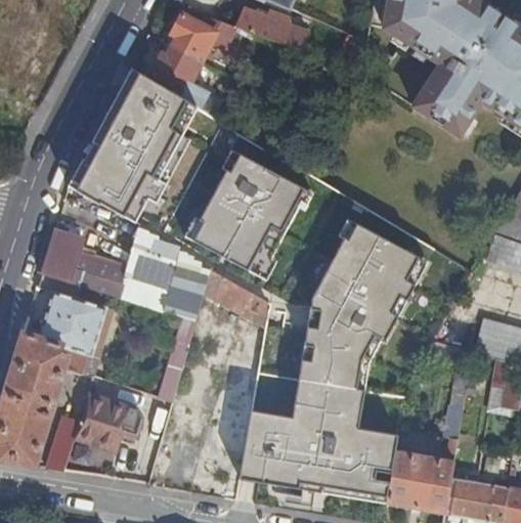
[(390,0),(386,26),(441,67),(416,104),(458,135),(480,101),(520,127),(520,29),(479,0),(390,0)]
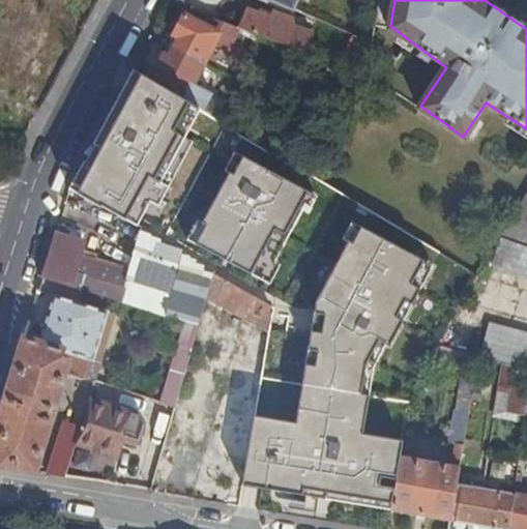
[(245,8),(239,25),(244,27),(308,50),(314,33),(245,8)]
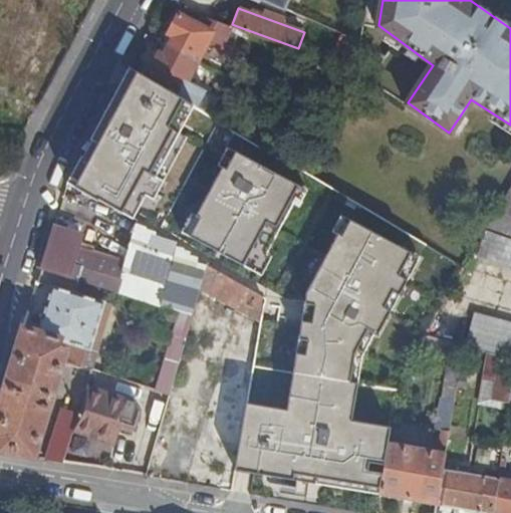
[(173,35),(168,45),(197,60),(212,30),(198,23),(178,14),(169,32),(173,35)]
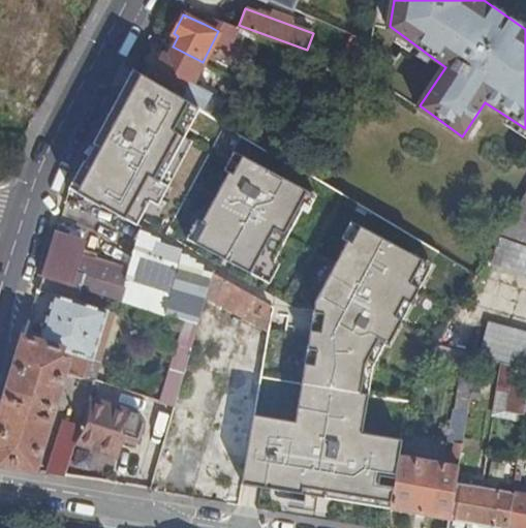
[(203,62),(212,67),(216,60),(221,62),(227,52),(230,53),(244,27),(239,25),(209,14),(204,24),(218,31),(203,62)]
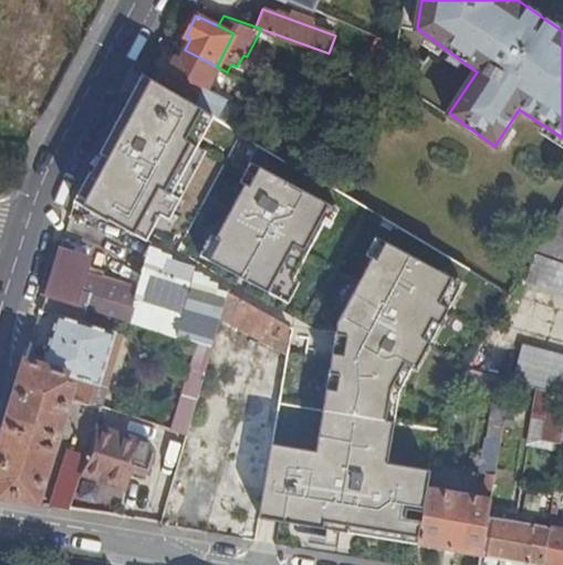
[(226,100),(218,94),(205,87),(217,66),(185,50),(178,61),(173,58),(162,77),(188,92),(184,100),(206,113),(206,112),(216,116),(226,100)]
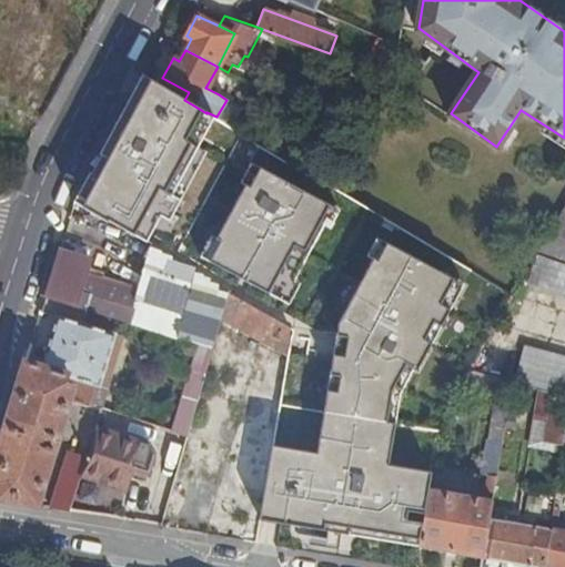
[(219,94),(230,73),(228,72),(218,67),(205,88),(219,94)]
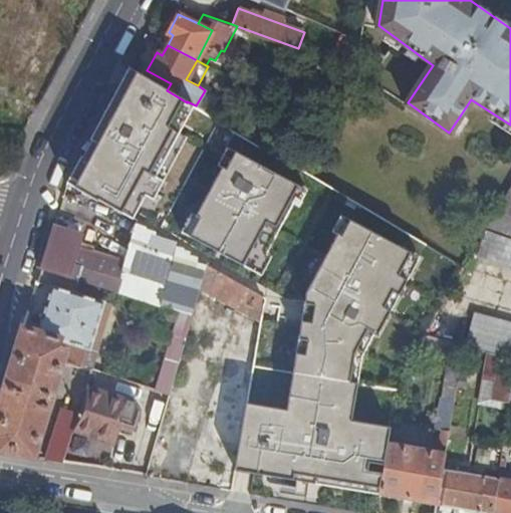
[(202,111),(207,114),(208,115),(218,97),(205,90),(196,105),(187,101),(187,102),(202,111)]
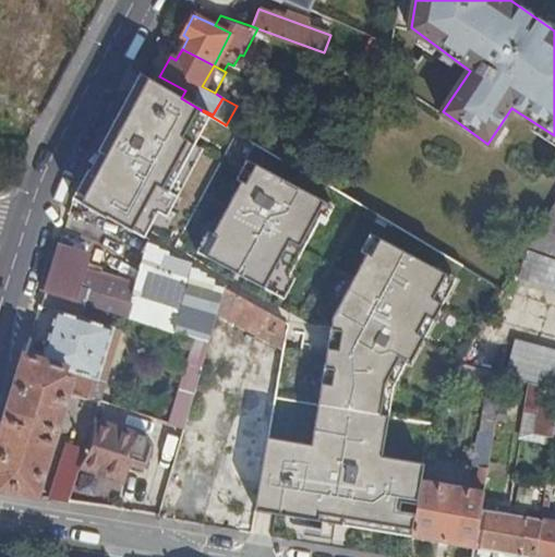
[(244,144),(248,138),(226,125),(225,124),(220,131),(244,144)]
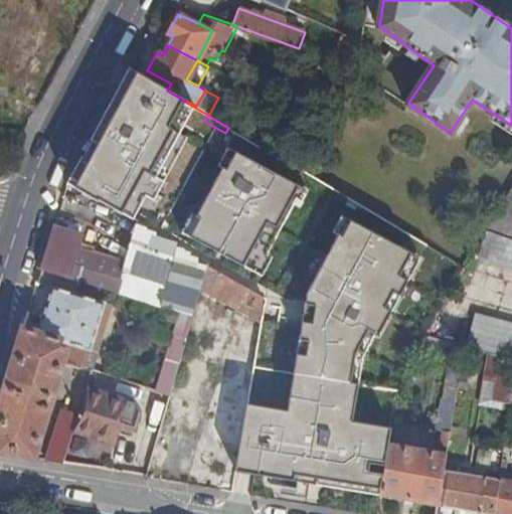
[(279,157),(288,163),(288,160),(298,148),(288,142),(279,157)]
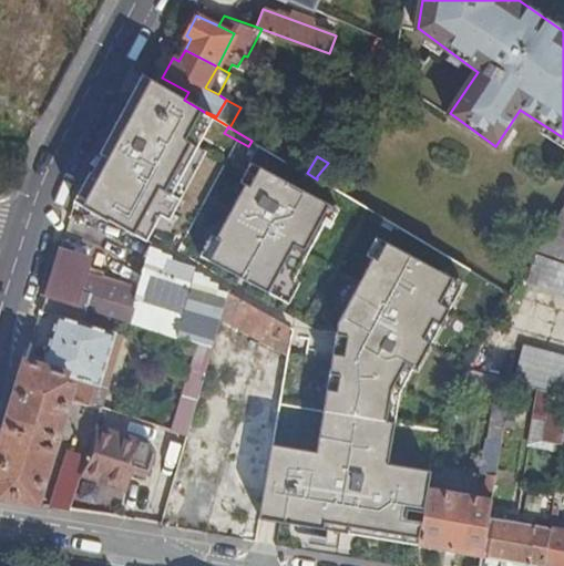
[(563,203),(536,248),(563,257),(563,203)]
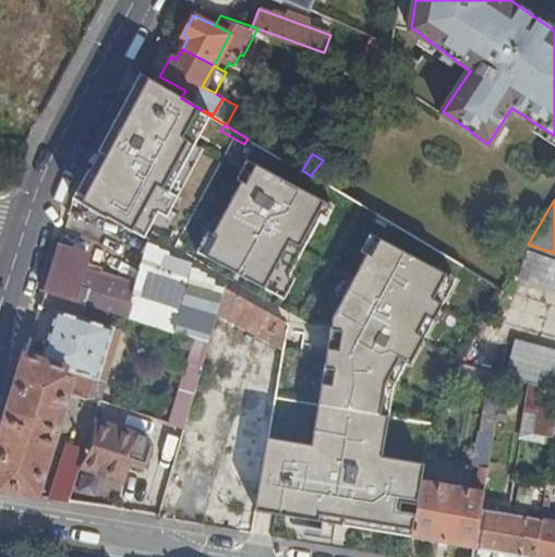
[(61,234),(44,293),(67,300),(116,314),(123,315),(131,293),(133,286),(82,271),(87,255),(75,251),(79,239),(61,234)]
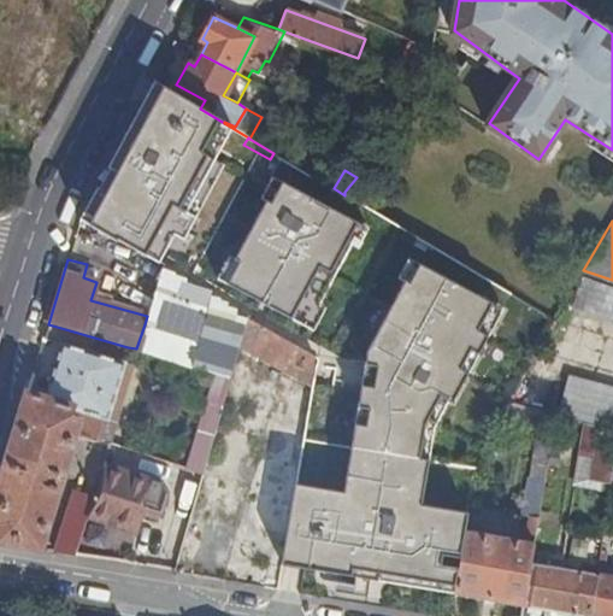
[(190,364),(214,373),(230,376),(237,346),(246,315),(164,267),(163,267),(147,316),(145,324),(198,341),(190,364)]
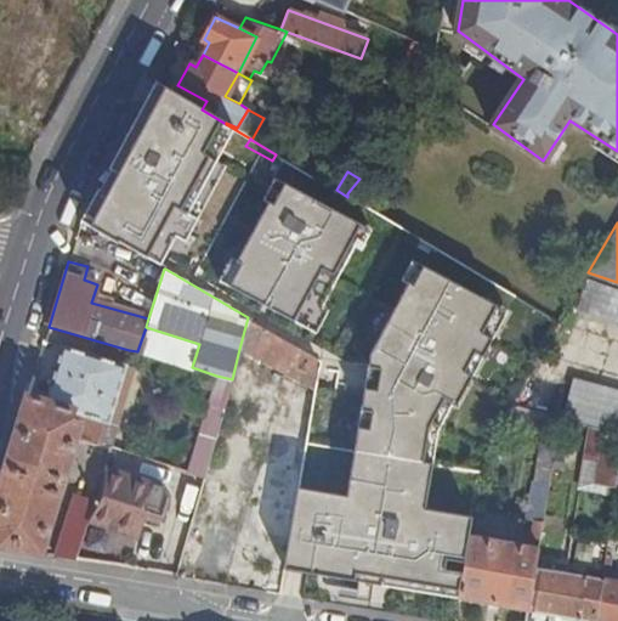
[(617,284),(588,275),(576,309),(617,323),(617,284)]
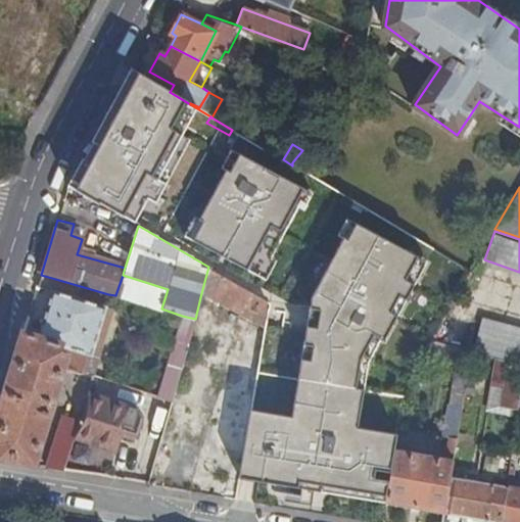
[(208,267),(201,293),(264,326),(269,301),(213,269),(208,267)]
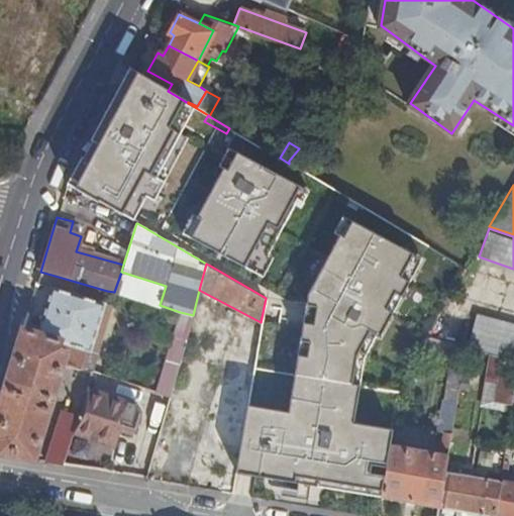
[(114,292),(160,305),(166,286),(121,272),(114,292)]
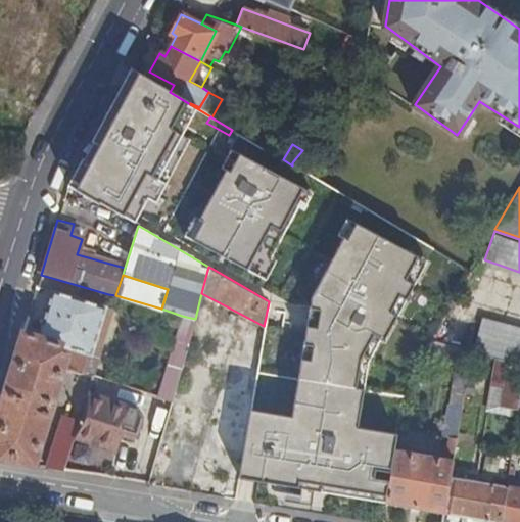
[(51,290),(37,338),(59,345),(59,347),(87,354),(90,356),(108,294),(62,281),(59,292),(51,290)]
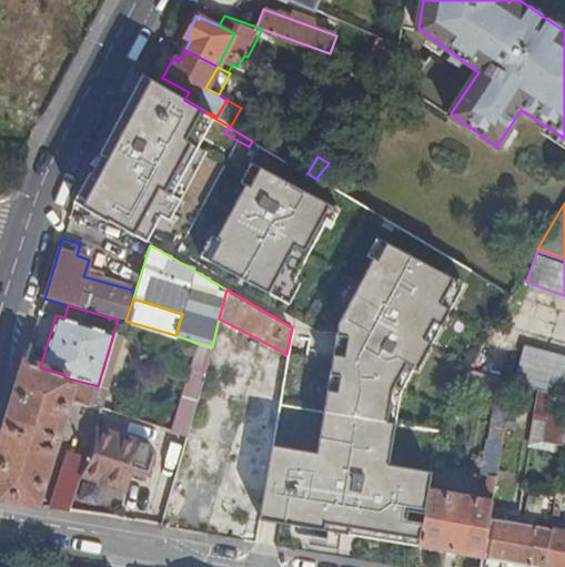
[(212,346),(208,361),(279,398),(286,354),(219,319),(212,346)]
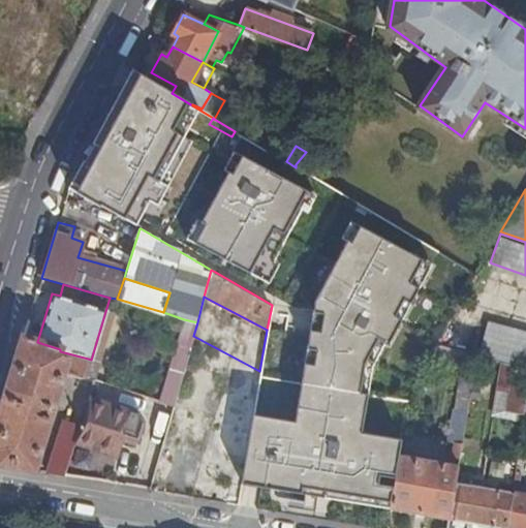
[(184,319),(160,400),(173,404),(193,336),(197,322),(184,319)]
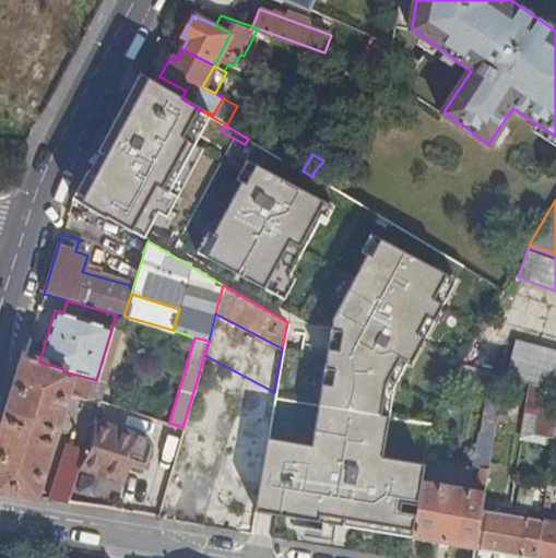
[(555,349),(515,340),(506,374),(544,384),(555,387),(555,349)]
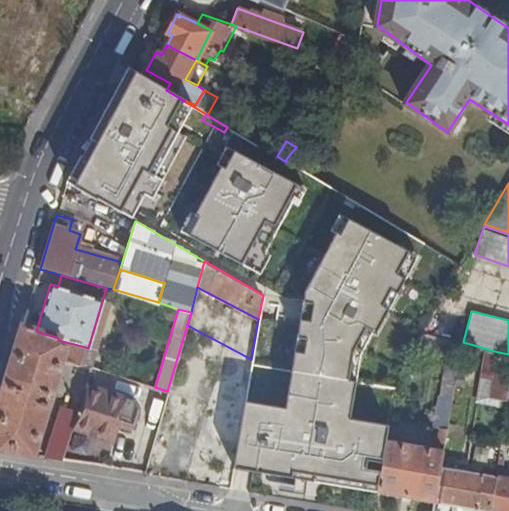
[(0,449),(33,455),(57,372),(85,380),(89,368),(80,365),(61,359),(64,349),(56,346),(58,340),(58,338),(36,331),(22,327),(0,397),(0,449)]
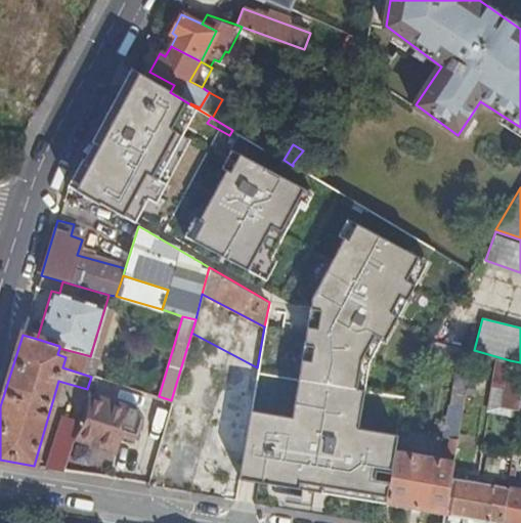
[(432,338),(422,357),(450,363),(452,355),(459,356),(444,436),(449,438),(447,451),(454,453),(463,402),(471,357),(472,349),(432,338)]
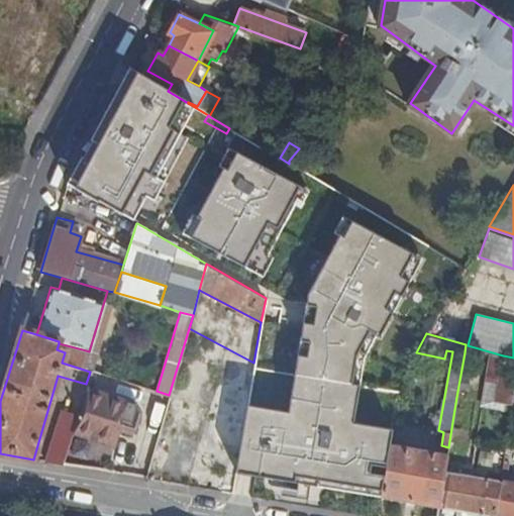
[(62,363),(81,369),(86,350),(59,343),(57,349),(65,352),(62,363)]
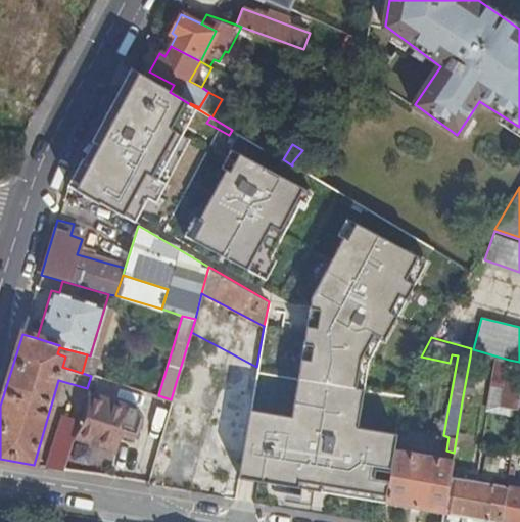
[(470,357),(462,401),(475,404),(482,359),(470,357)]
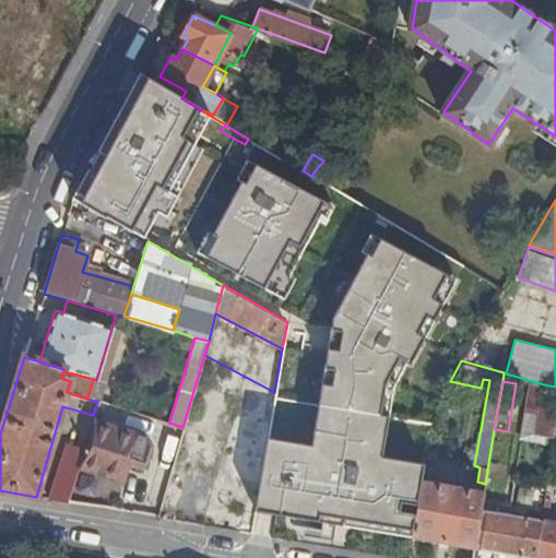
[(535,435),(555,437),(555,427),(555,387),(544,384),(535,435)]
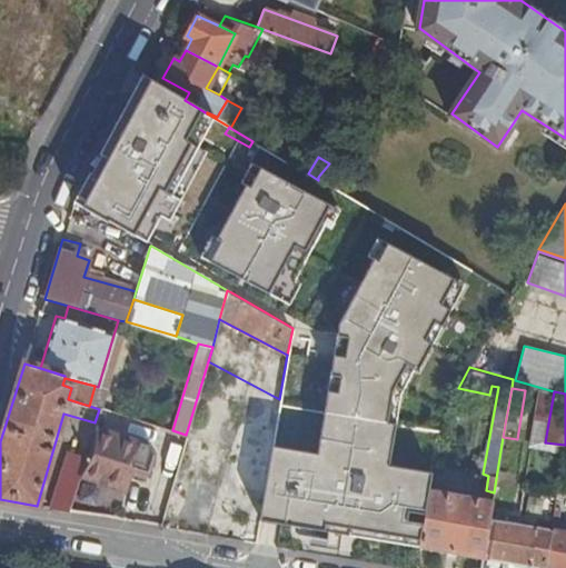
[(275,427),(277,416),(265,414),(262,425),(275,427)]
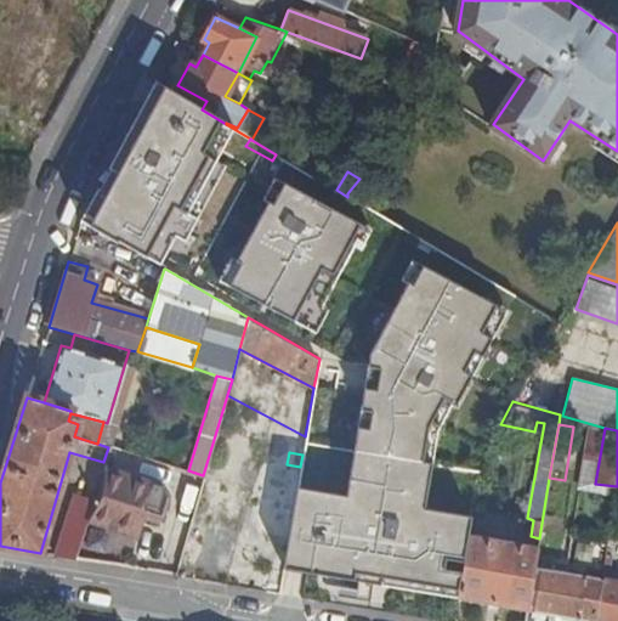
[(253,532),(287,537),(299,475),(300,467),(287,464),(270,461),(262,475),(253,532)]
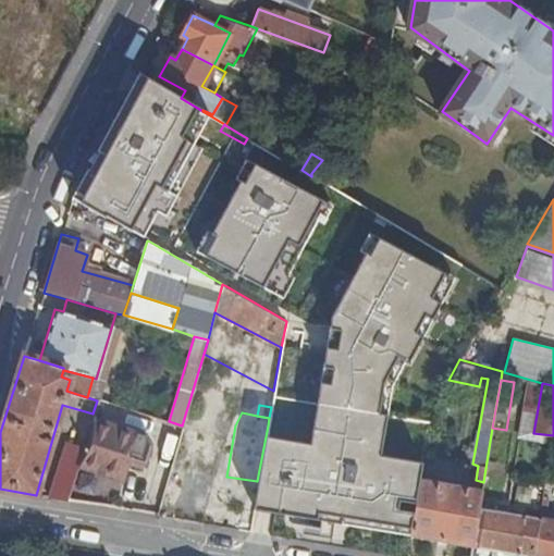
[(142,433),(91,420),(84,448),(79,466),(120,477),(125,456),(144,461),(148,442),(142,433)]
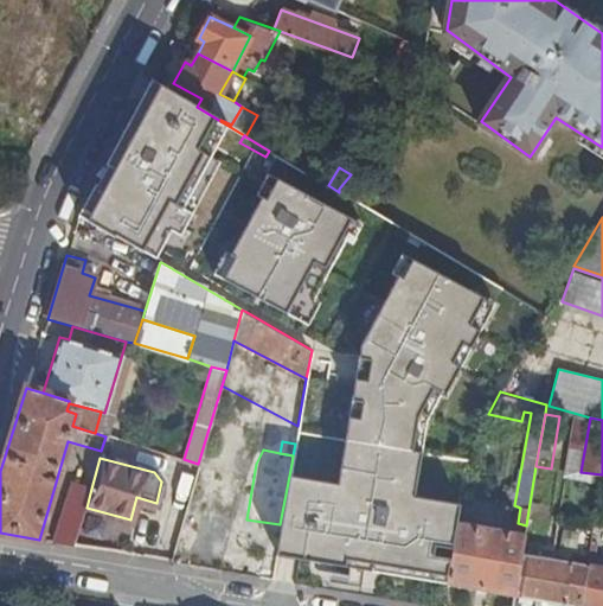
[(70,483),(52,542),(72,546),(87,508),(91,489),(70,483)]
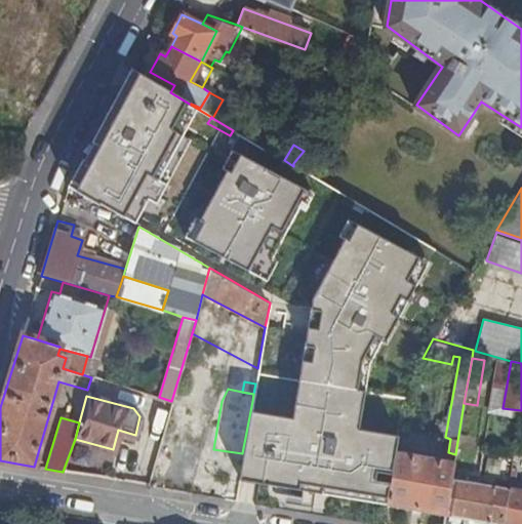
[(396,450),(387,505),(445,514),(451,479),(454,460),(396,450)]
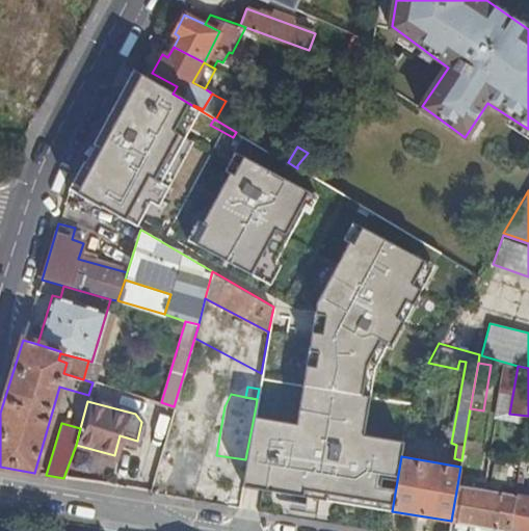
[(457,485),(451,521),(503,530),(508,530),(513,495),(457,485)]
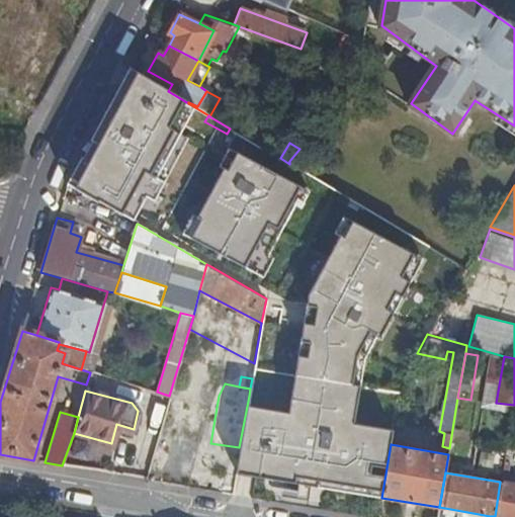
[(514,516),(514,484),(500,482),(495,516),(514,516)]
